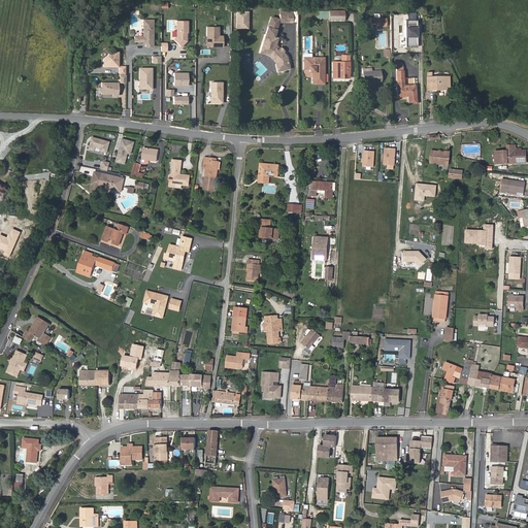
[(343,21),(343,11),(329,11),(329,21),(343,21)]
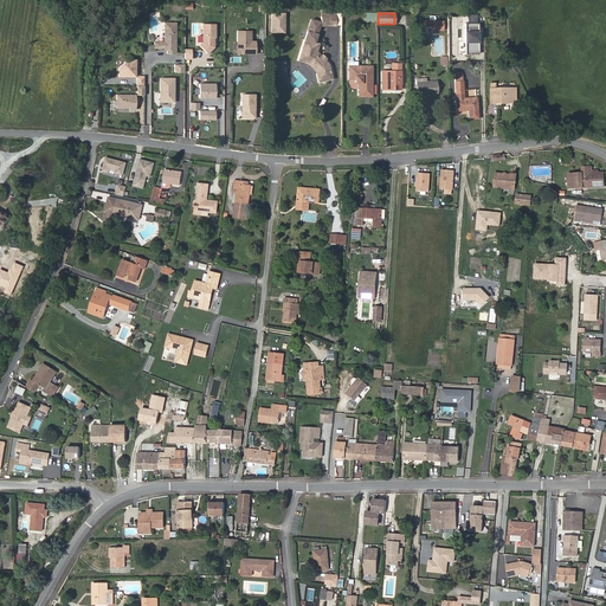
[(178,55),(178,23),(165,23),(165,42),(154,42),(154,49),(167,50),(167,55),(178,55)]
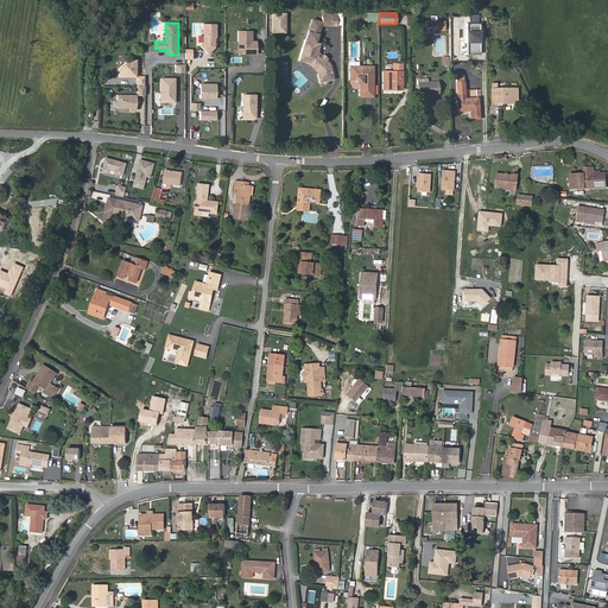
[(468,54),(482,54),(482,24),(469,23),(468,54)]
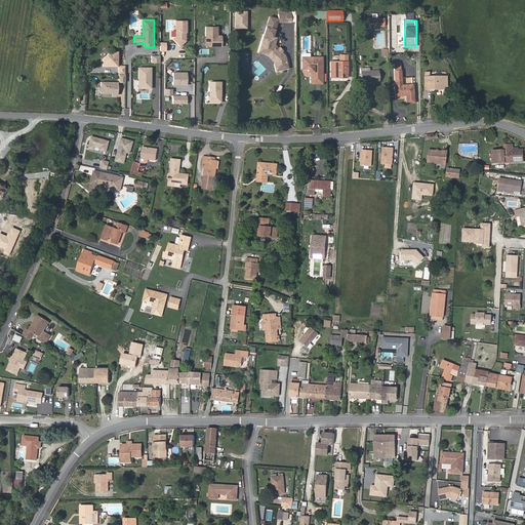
[(188,21),(176,21),(175,46),(187,46),(188,21)]
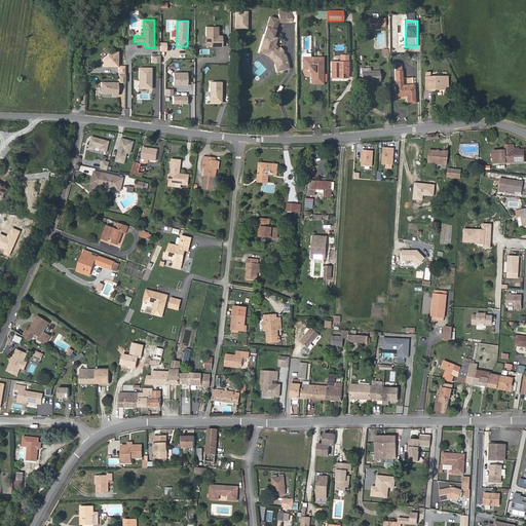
[(224,47),(224,35),(220,35),(220,27),(205,27),(205,36),(202,36),(202,47),(224,47)]
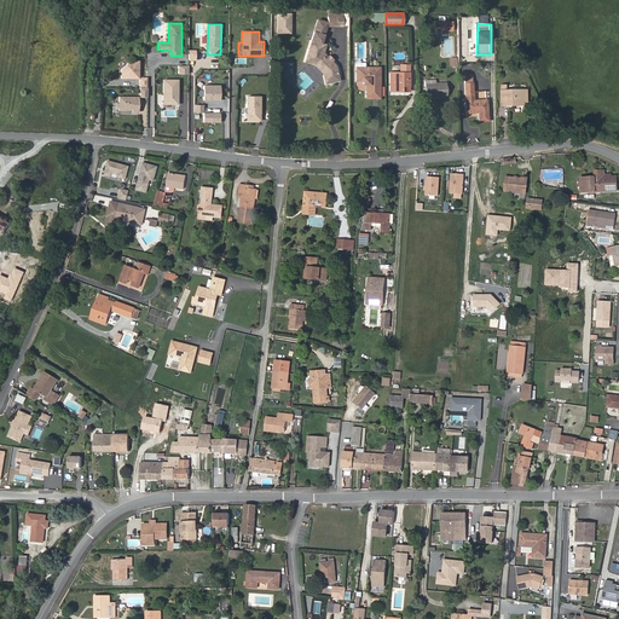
[(323,52),(325,45),(312,40),(306,59),(316,63),(318,65),(322,67),(327,71),(329,82),(340,80),(336,67),(331,62),(329,61),(328,59),(328,57),(323,52)]
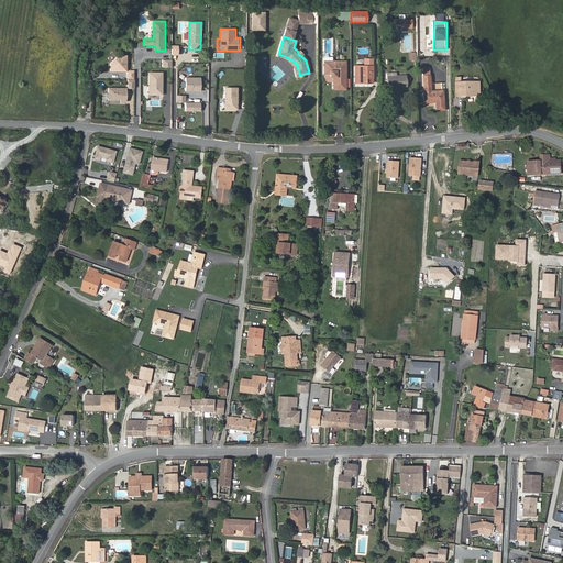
[(299,75),(297,65),(293,61),(289,59),(287,57),(278,54),(277,56),(286,59),(294,67),(296,76),(299,75)]
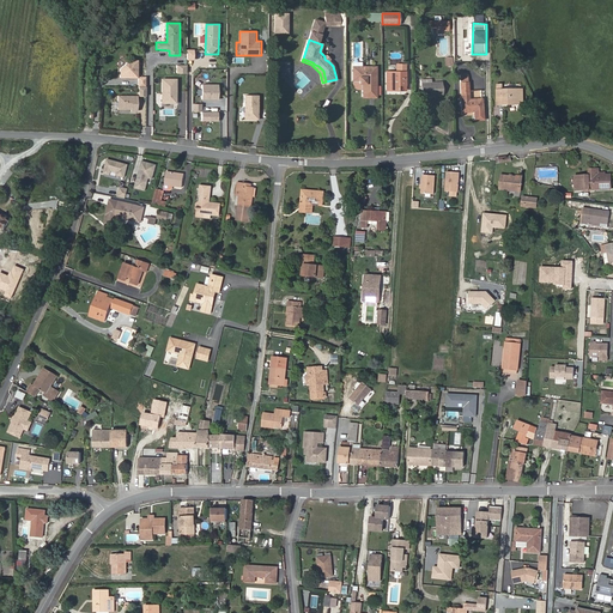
[(139,96),(147,97),(147,77),(139,77),(139,60),(127,60),(127,67),(120,67),(120,78),(139,79),(139,96)]
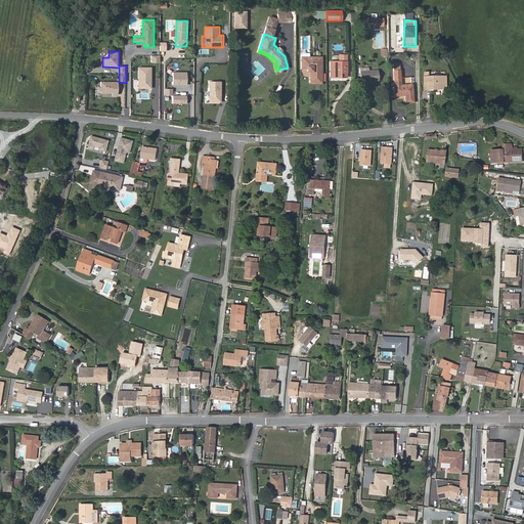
[(161,55),(150,55),(150,62),(160,63),(161,55)]
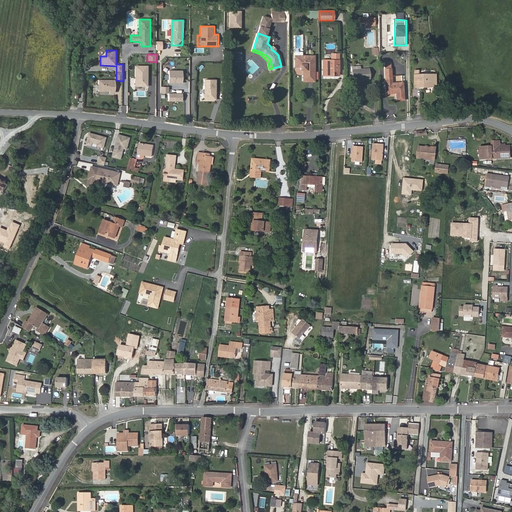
[(338,75),(338,54),(335,54),(335,60),(331,60),(323,60),(323,75),(332,75),(338,75)]
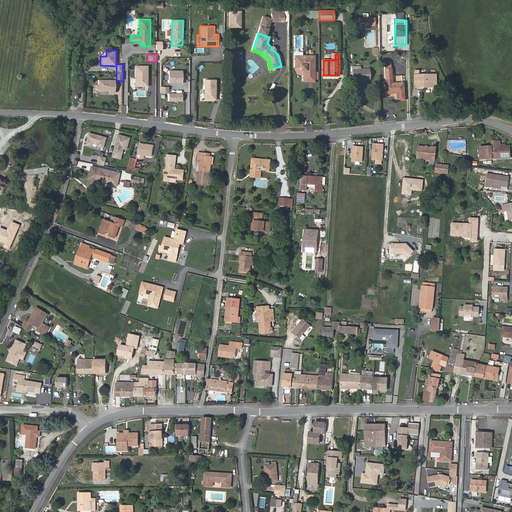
[(314,81),(314,56),(295,56),(295,67),(300,67),(300,69),(303,69),(303,81),(314,81)]
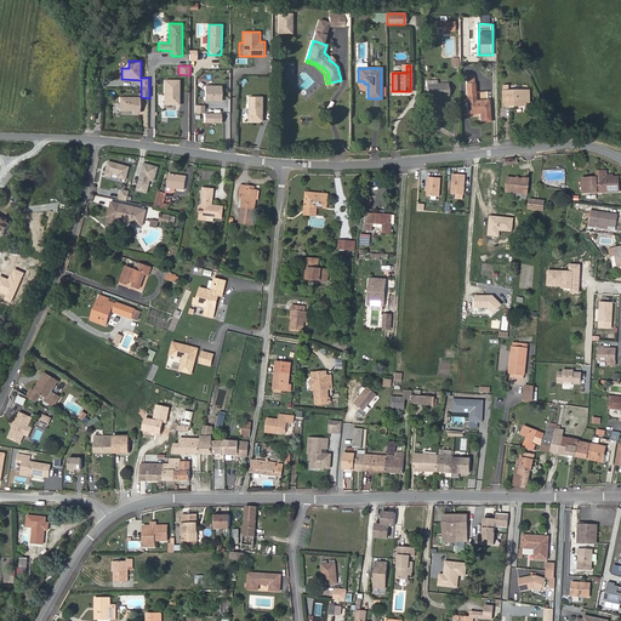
[(164,79),(163,106),(180,106),(181,80),(164,79)]
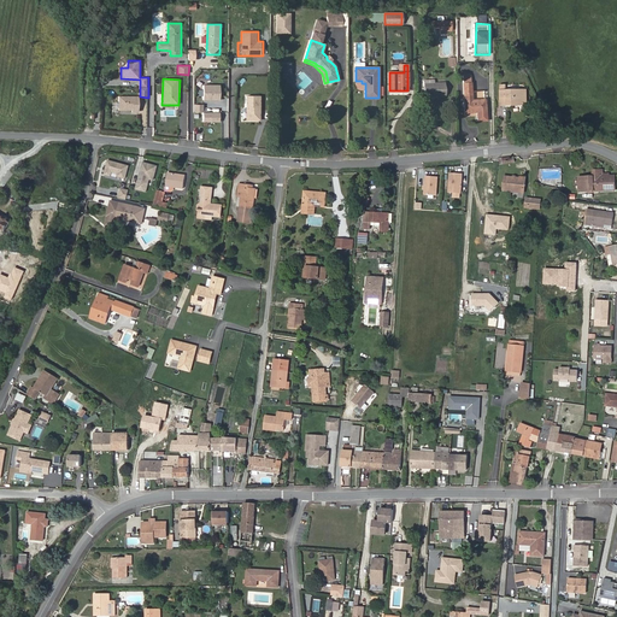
[(472,100),(471,82),(466,82),(466,78),(463,78),(465,100),(464,100),(464,112),(486,111),(485,99),(472,100)]
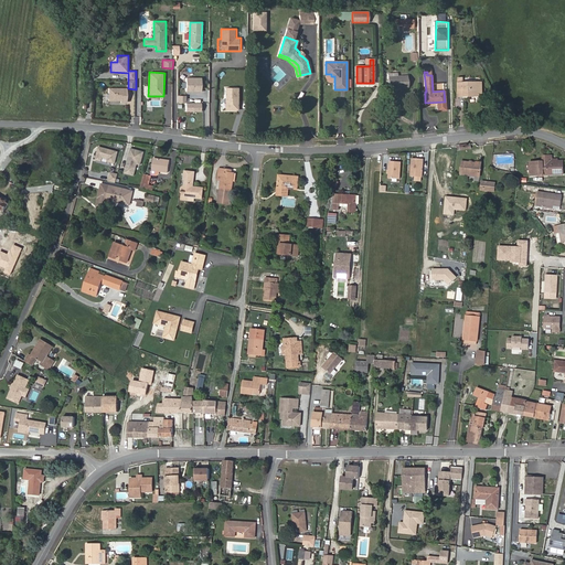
[(408,86),(407,75),(397,76),(393,76),(393,73),(387,74),(388,88),(408,86)]
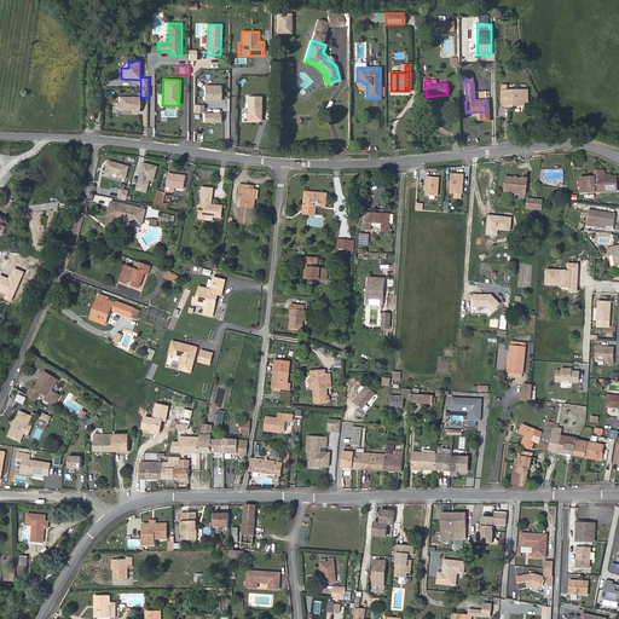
[(203,85),(203,102),(221,102),(221,85),(203,85)]
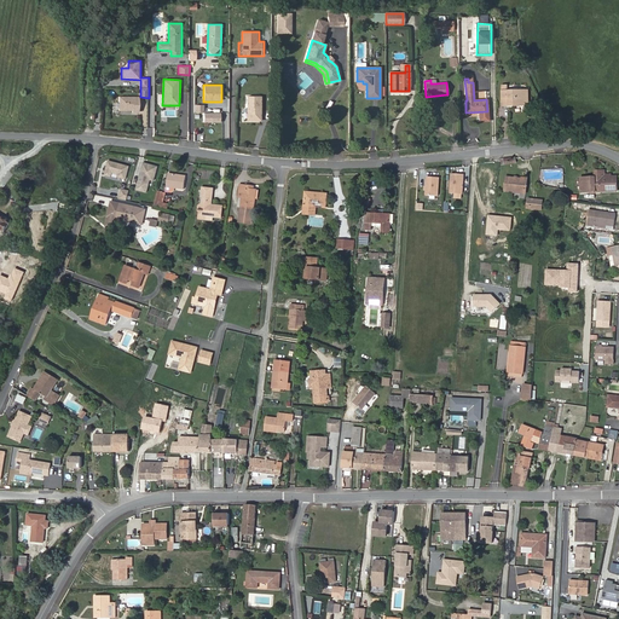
[(524,97),(524,91),(515,91),(515,93),(508,93),(508,91),(503,91),(503,105),(508,105),(515,105),(515,104),(522,103),(522,105),(528,105),(528,97),(524,97)]
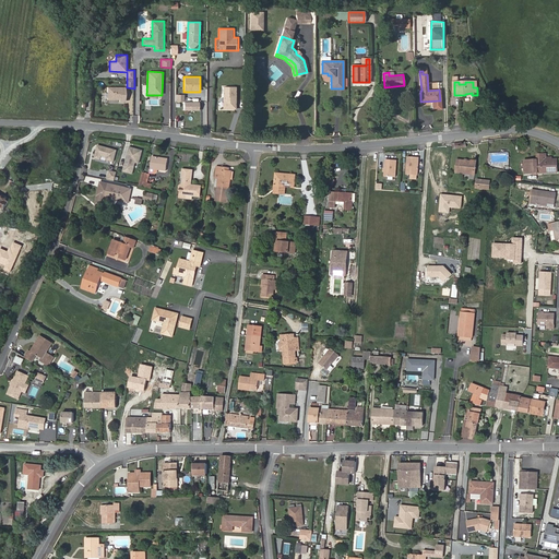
[(223,86),(223,109),(237,109),(237,87),(223,86)]
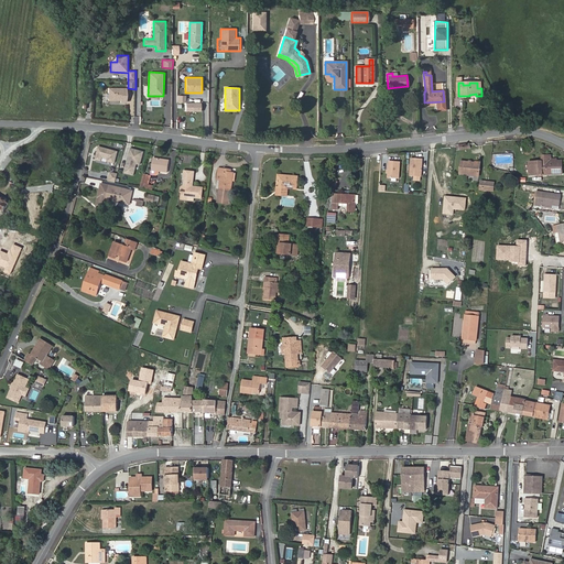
[(128,88),(108,88),(108,101),(128,102),(128,88)]
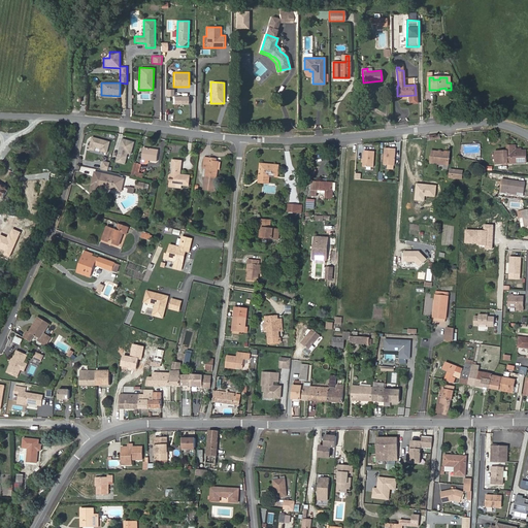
[(173,104),(189,105),(189,96),(174,96),(173,104)]
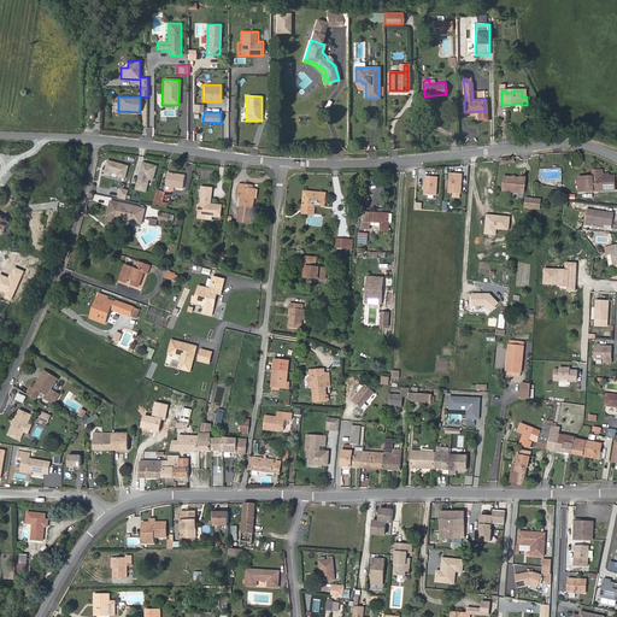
[(153,127),(141,127),(141,140),(153,140),(153,127)]
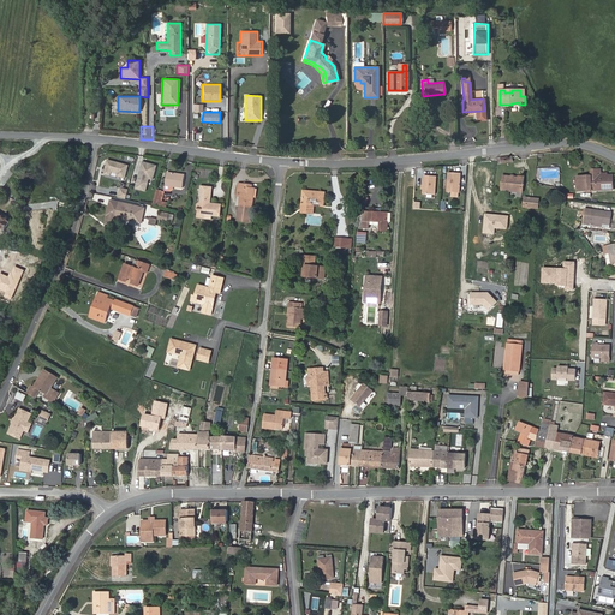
[(129,186),(132,172),(124,169),(123,175),(121,175),(120,185),(129,186)]
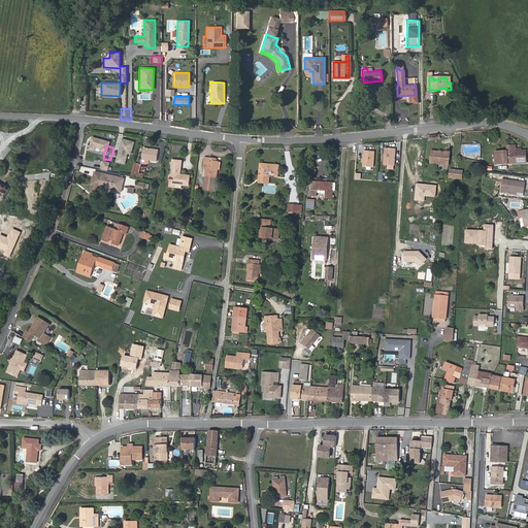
[(521,151),(514,151),(514,145),(507,145),(508,151),(495,152),(496,164),(527,163),(526,151),(521,151)]
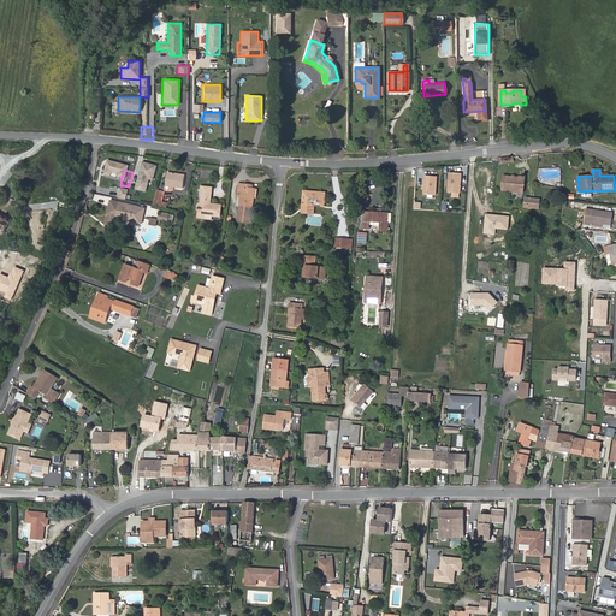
[(183,189),(185,175),(167,172),(166,185),(175,187),(183,189)]
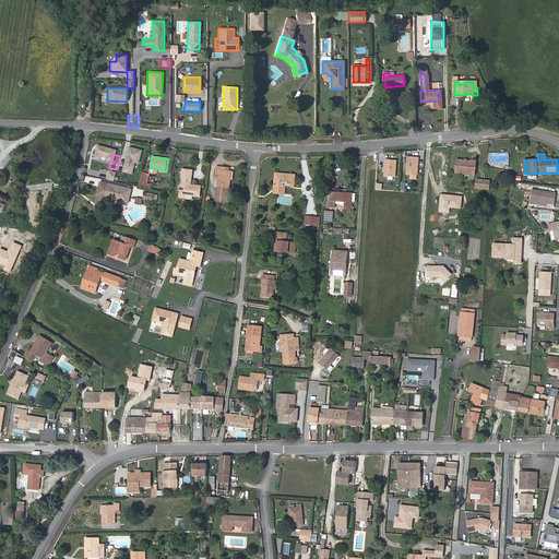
[(418,175),(419,157),(408,157),(407,175),(418,175)]
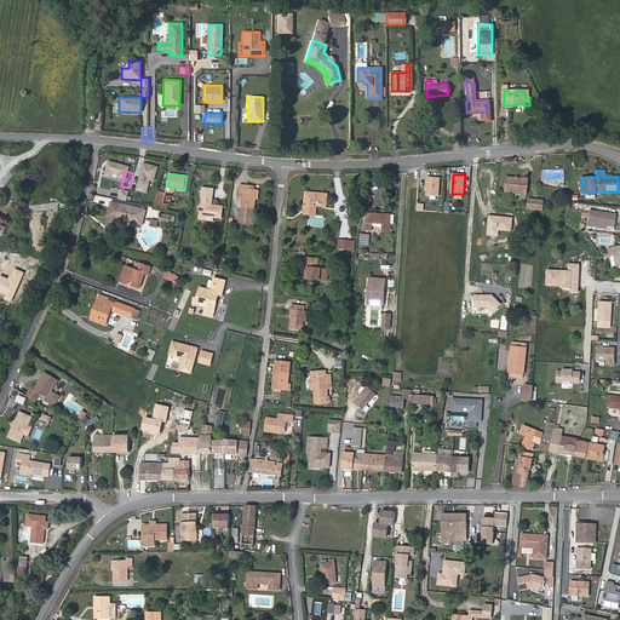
[(440,196),(441,178),(428,177),(426,196),(440,196)]
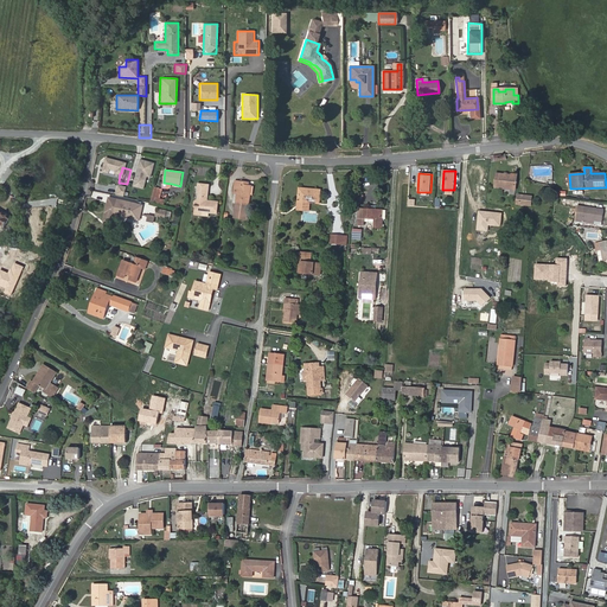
[(516,189),(518,176),(497,173),(494,186),(516,189)]
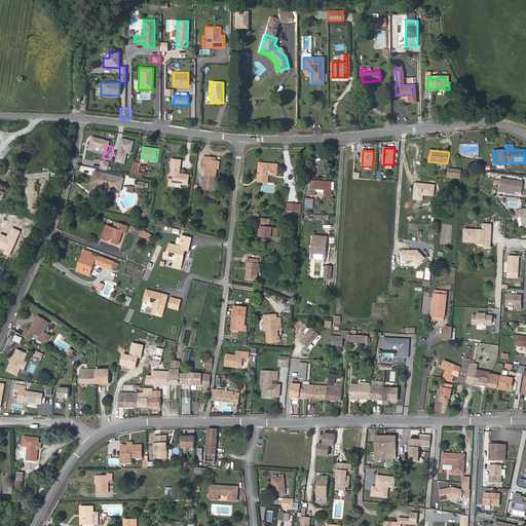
[(215,168),(216,161),(210,160),(210,157),(204,157),(202,167),(205,168),(204,177),(216,178),(218,168),(215,168)]
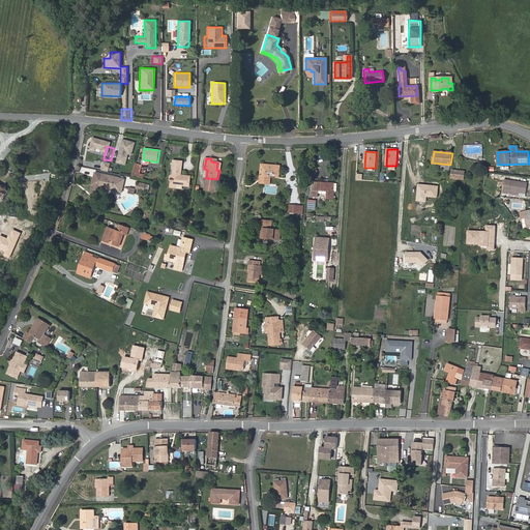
[(129,173),(131,163),(124,160),(121,171),(129,173)]
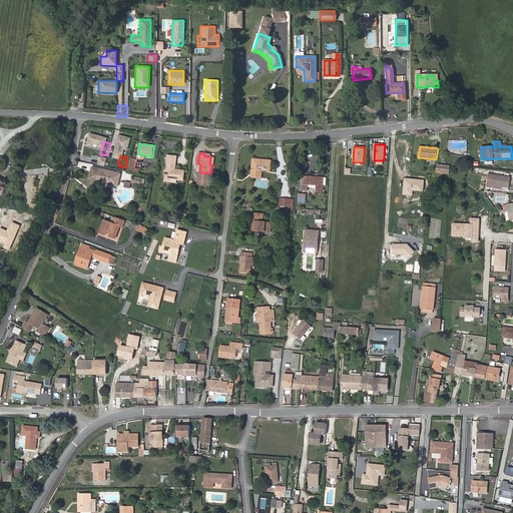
[(175,169),(177,156),(167,155),(166,163),(166,164),(165,167),(166,168),(166,170),(165,174),(164,179),(170,180),(170,182),(176,182),(176,180),(183,180),(184,170),(175,169)]
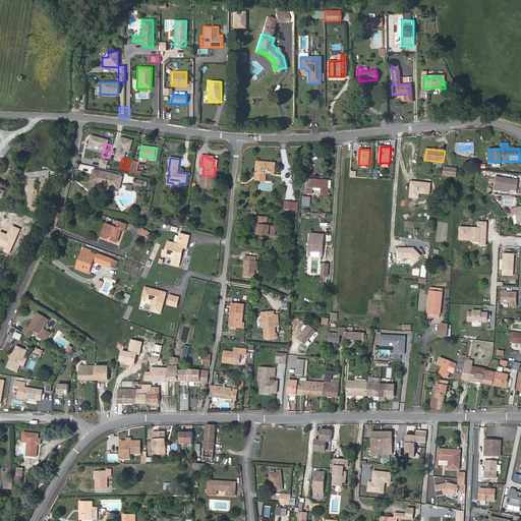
[(137,170),(139,162),(133,161),(130,173),(139,176),(140,171),(137,170)]
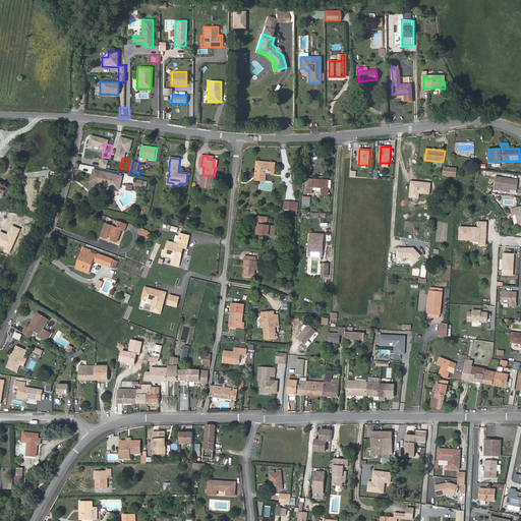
[(274,175),(275,163),(257,162),(256,173),(267,174),(274,175)]
